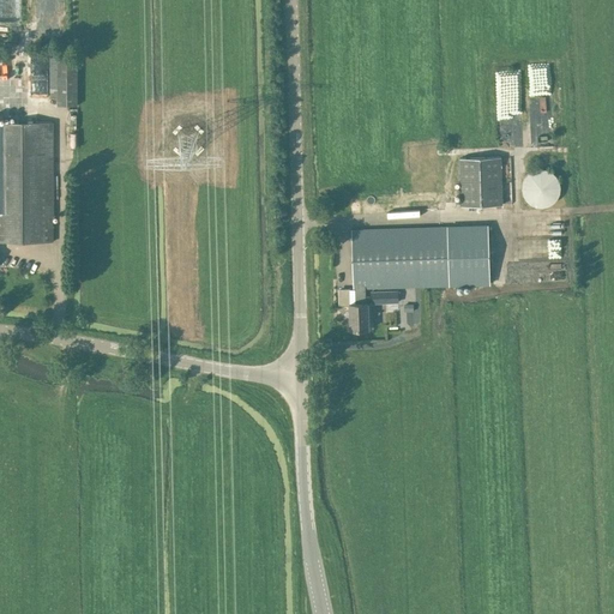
[(50,96),(58,96),(58,104),(78,104),(77,58),(49,58),(50,96)]
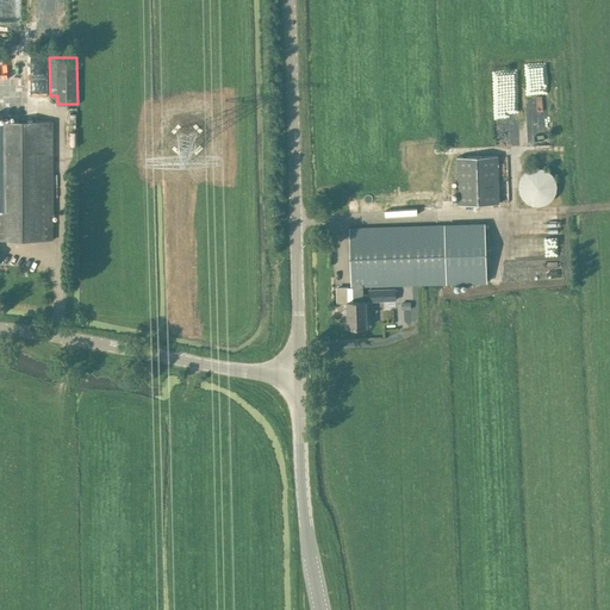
[(0,240),(53,240),(51,120),(0,120),(0,240)]
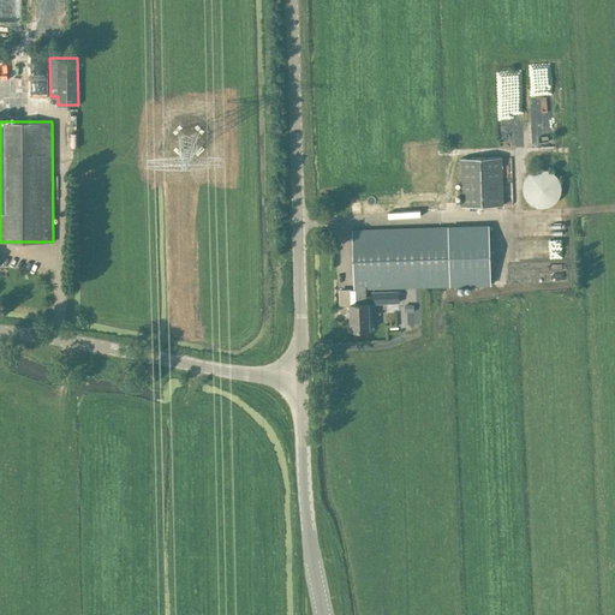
[(503,206),(502,156),(460,159),(461,207),(503,206)]
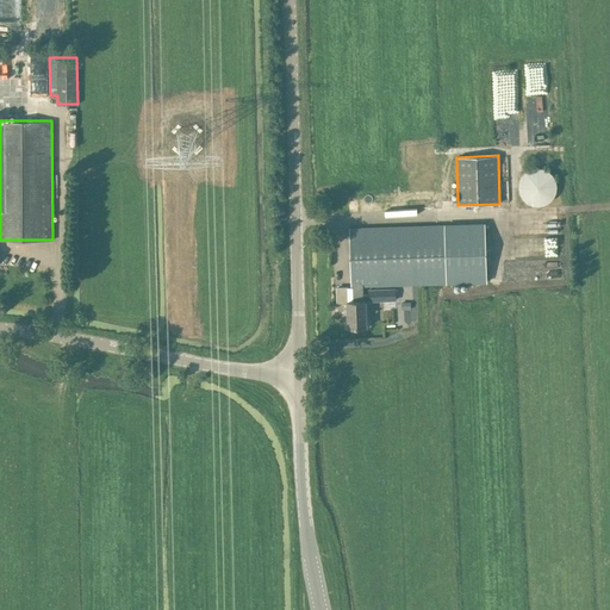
[(358,212),(358,198),(348,199),(348,213),(358,212)]
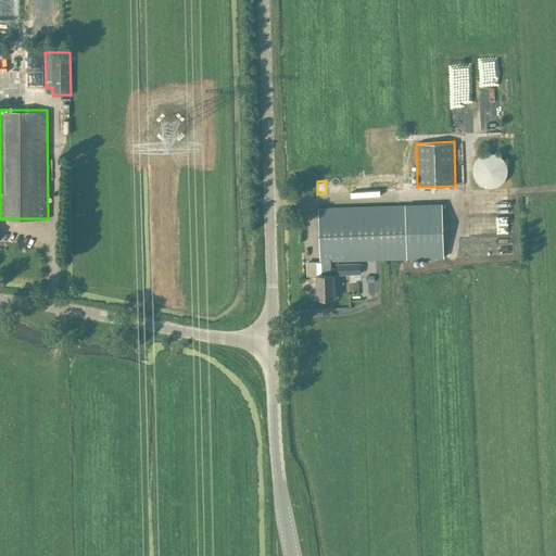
[(316,261),(306,261),(306,275),(316,275),(317,299),(335,299),(333,274),(361,273),(361,263),(336,264),(336,267),(331,268),(331,261),(443,257),(442,204),(318,207),(320,261),(316,262),(316,261)]
